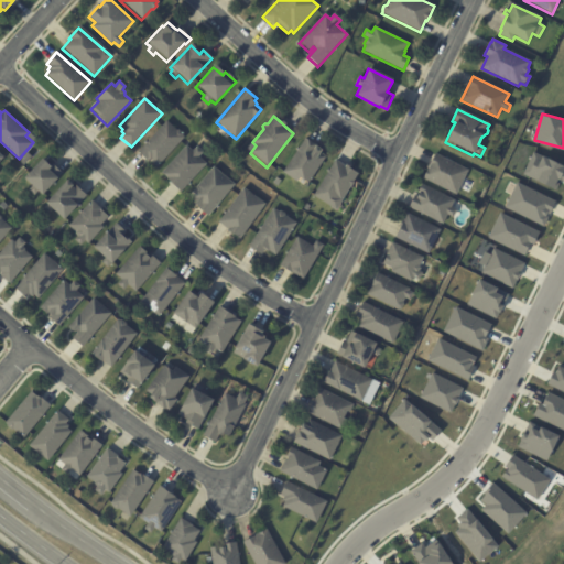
[(148,160),(147,160),(145,161),(137,153),(166,121),(176,131),(179,131),(183,136),(183,137),(184,138),(155,169),(148,160)]
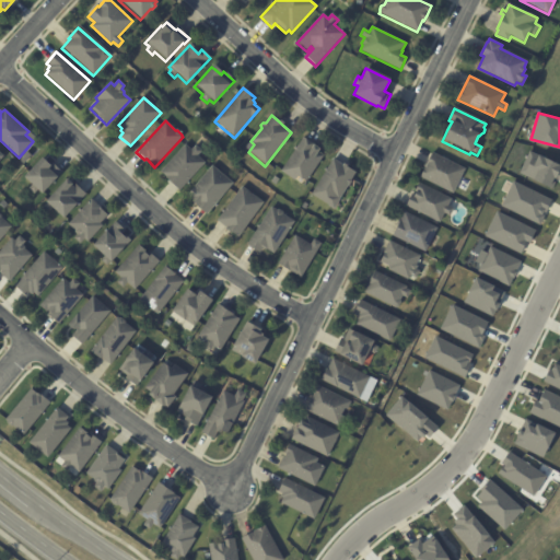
[(305,140),(313,144),(312,146),(317,150),(316,151),(323,156),(306,183),(296,176),(294,182),(280,172),(303,138),(305,140)]
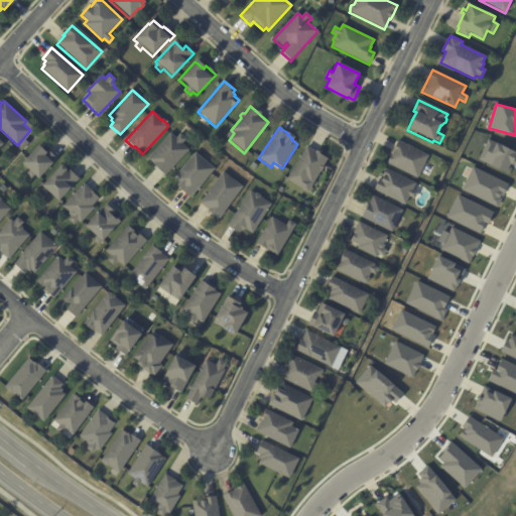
[(178,135),(179,134),(184,140),(180,144),(187,150),(164,176),(146,159),(169,134),(175,139),(178,135)]
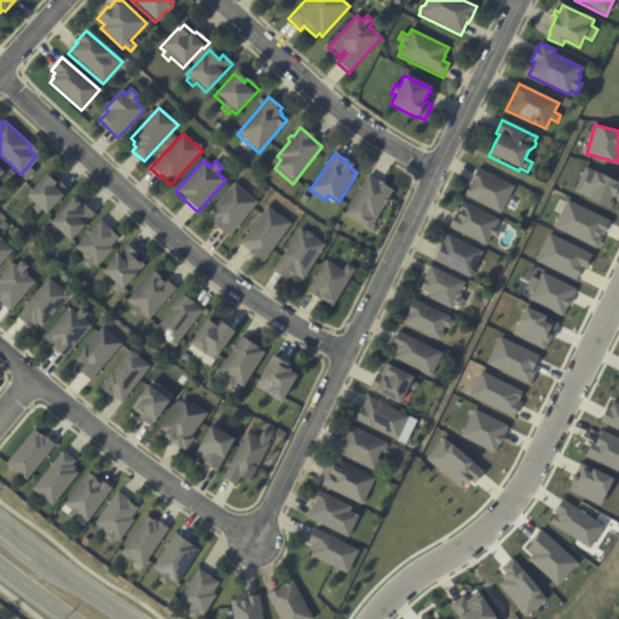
[(586,165),(618,179),(618,198),(617,198),(612,208),(574,190),(586,165)]
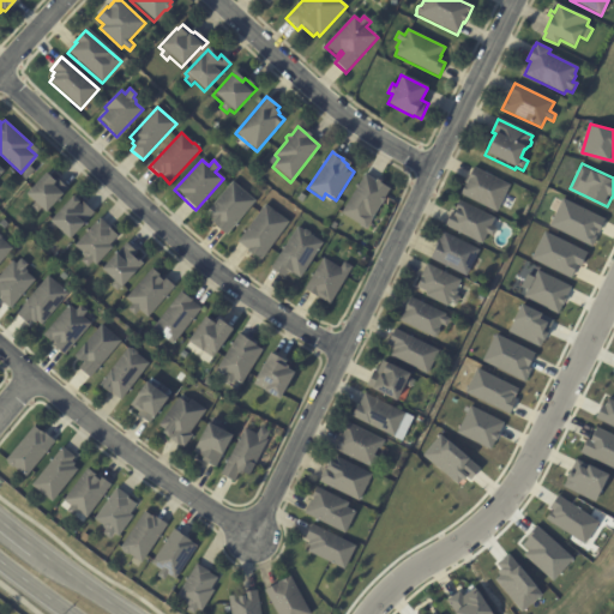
[(459,196),(473,168),(509,186),(495,212),(459,196)]
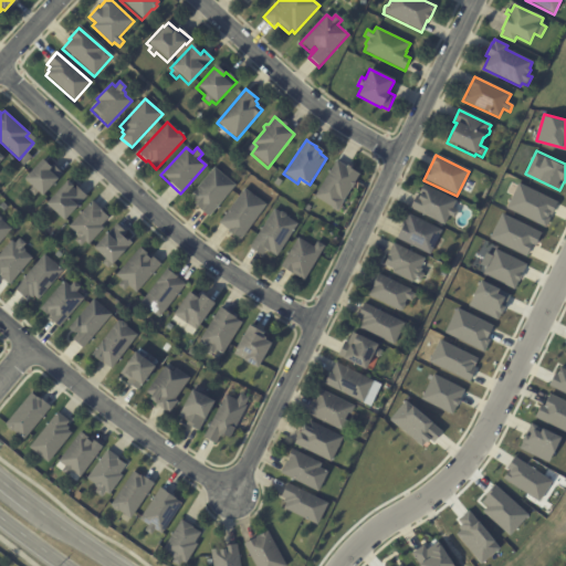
[(42,164),(49,170),(51,167),(61,176),(55,181),(40,198),(37,196),(33,198),(28,194),(31,190),(21,181),(39,161),(42,164)]
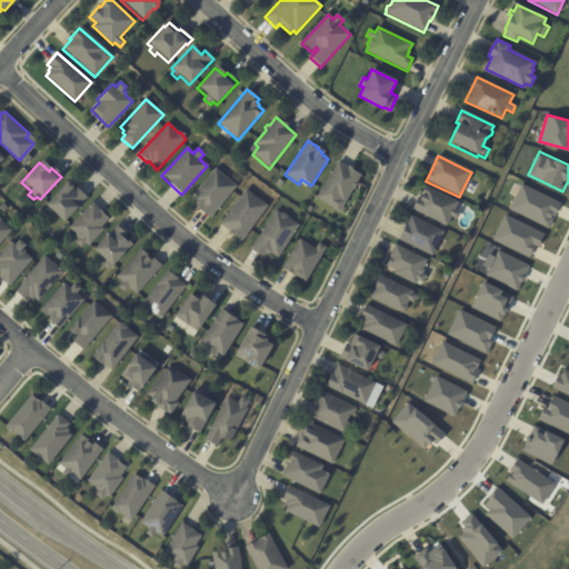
[(339,163),(347,169),(348,167),(351,169),(350,170),(360,177),(356,183),(357,186),(355,189),(352,189),(343,203),(343,205),(338,213),(315,199),(338,162),(339,163)]
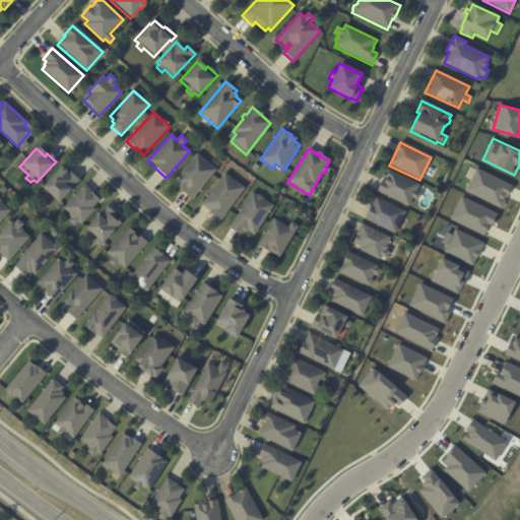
[(189,199),(176,188),(177,187),(173,183),(196,154),(215,171),(191,201),(189,199)]
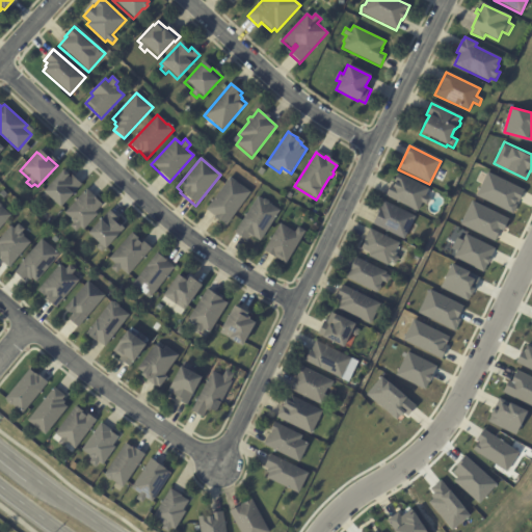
[(63,175),(70,180),(72,177),(81,186),(72,196),(71,195),(58,209),(48,201),(46,204),(40,197),(43,195),(41,193),(60,171),(63,175)]
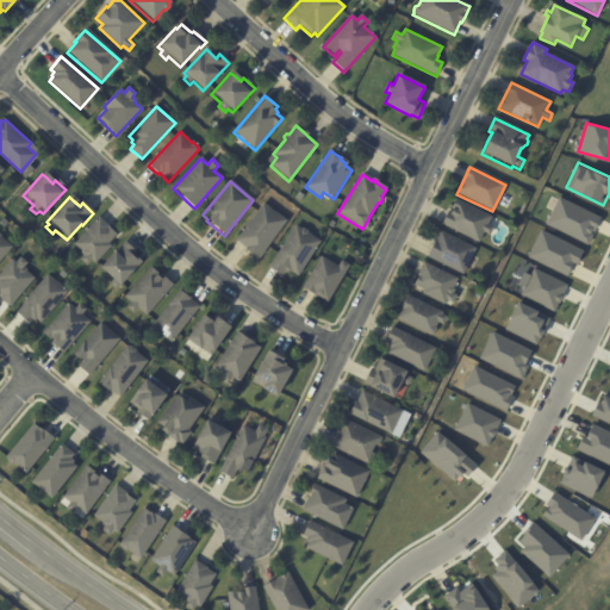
[(560,197),(603,217),(590,244),(547,224),(560,197)]
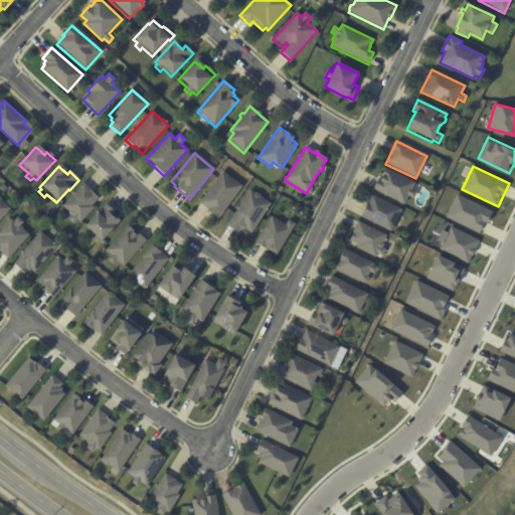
[(414,183),(411,190),(415,193),(412,200),(407,198),(403,205),(372,190),(379,176),(380,177),(384,168),(414,183)]
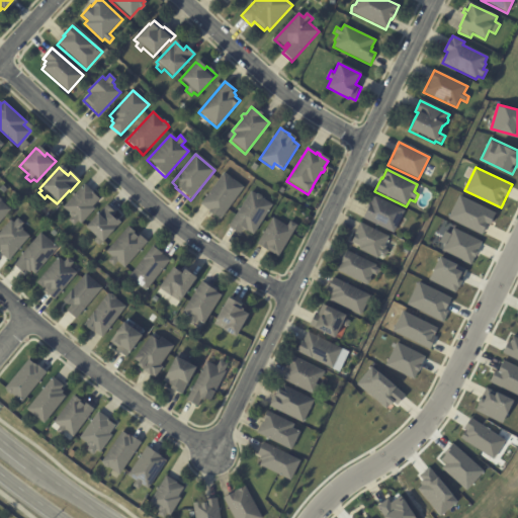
[(212,217),(207,212),(208,211),(199,204),(223,173),(243,188),(219,221),(212,217)]
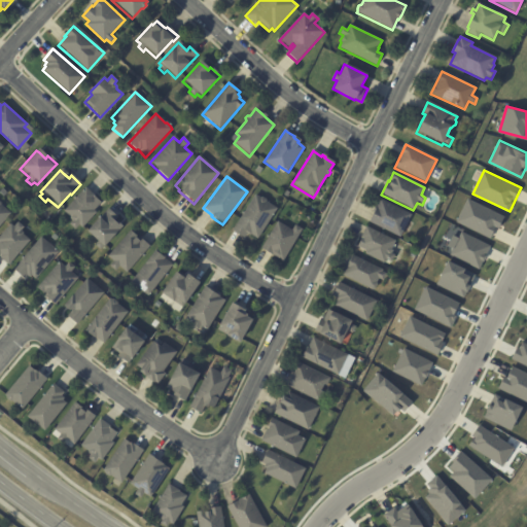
[(86,188),(95,196),(94,197),(101,203),(92,212),(95,214),(82,229),(79,225),(75,230),(70,224),(73,221),(70,218),(70,217),(64,211),(85,187),(86,188)]
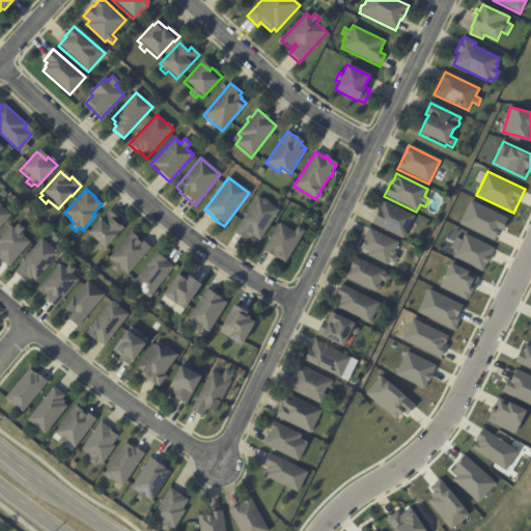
[(269,204),(278,211),(259,241),(249,233),(245,240),(234,232),(257,197),(262,200),(264,199),(268,201),(269,204)]
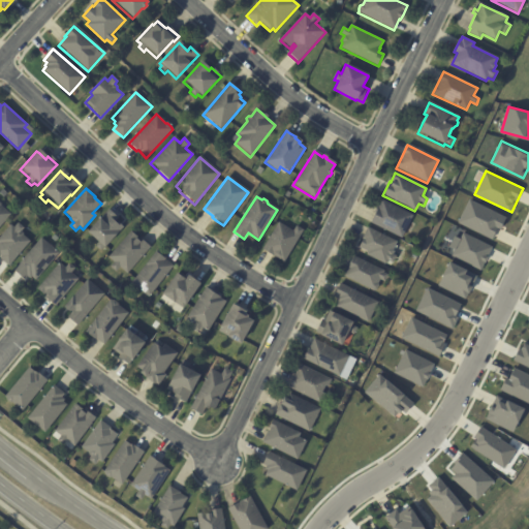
[(469,198),(509,217),(503,229),(498,227),(494,239),(459,222),(469,198)]
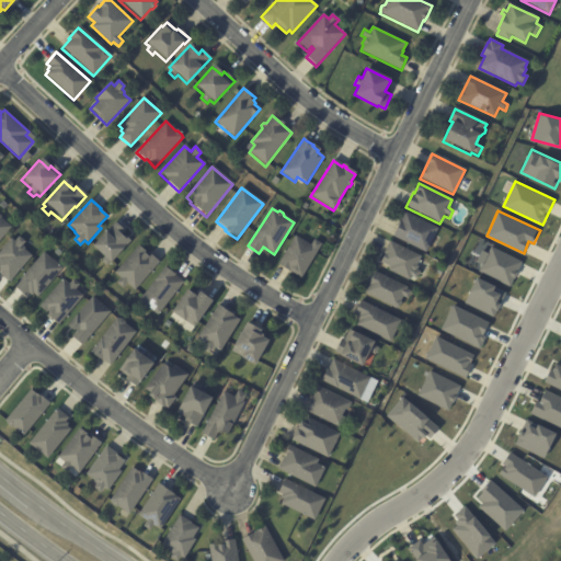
[(434,236),(425,253),(393,237),(400,224),(399,222),(401,219),(405,213),(438,229),(434,236)]
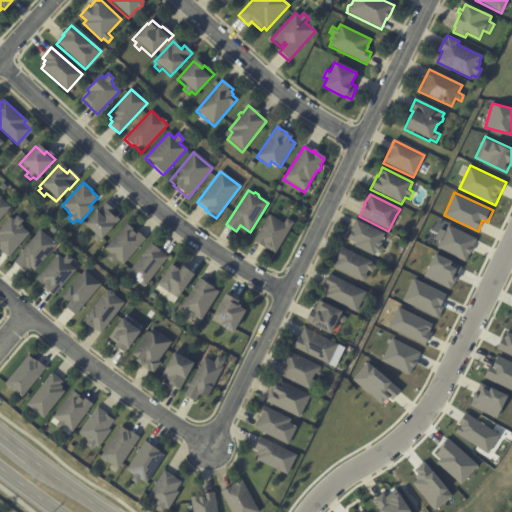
[(0,218),(0,197),(1,198),(1,199),(10,207),(0,218)]
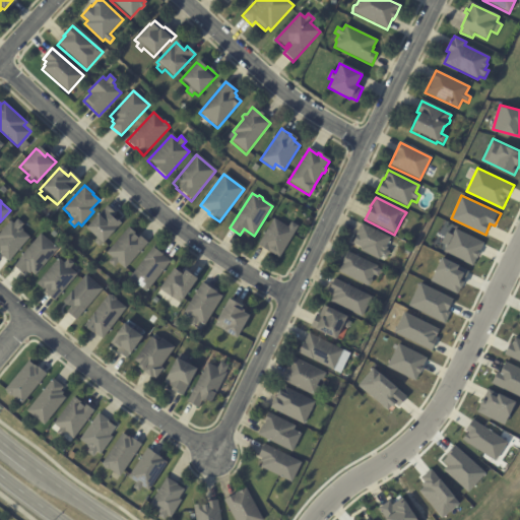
[(109,206),(118,214),(115,217),(121,223),(100,247),(94,242),(96,240),(84,229),(98,215),(99,216),(108,205),(109,206)]
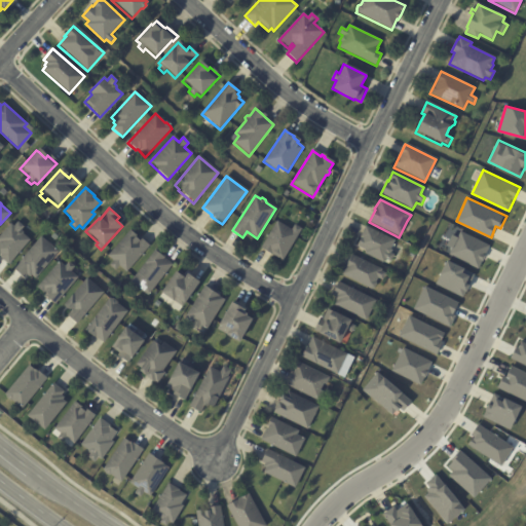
[(270,256),(260,249),(276,222),(292,230),(294,225),(301,229),(283,261),(271,255),(271,256),(270,256)]
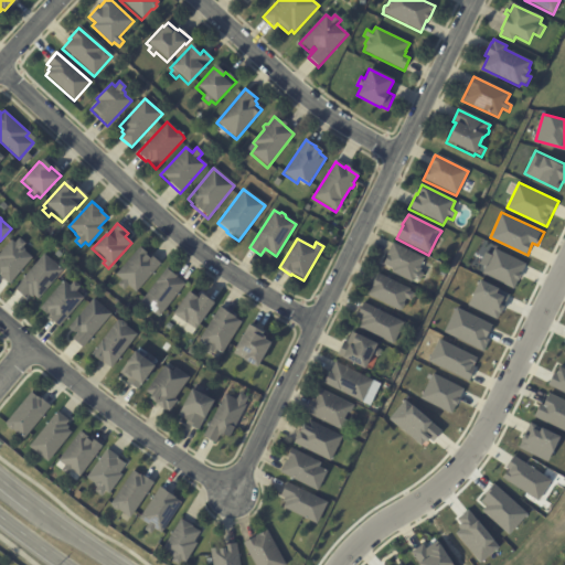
[(31,258),(8,285),(0,277),(0,252),(10,242),(13,245),(18,240),(24,245),(21,248),(23,251),(24,253),(31,258)]
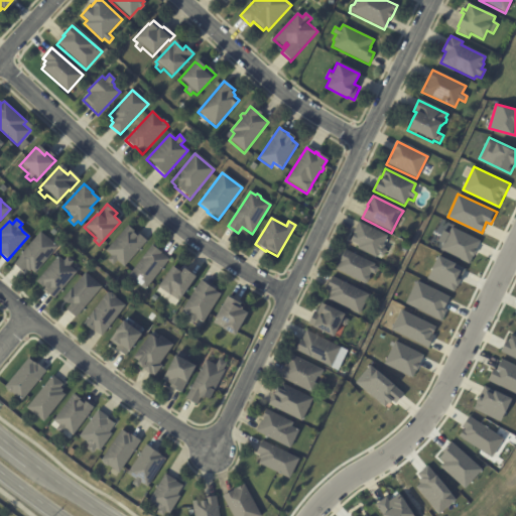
[(387,236),(383,243),(384,246),(383,248),(386,250),(383,257),(377,254),(376,258),(358,249),(359,246),(350,241),(355,233),(354,232),(359,222),(387,236)]
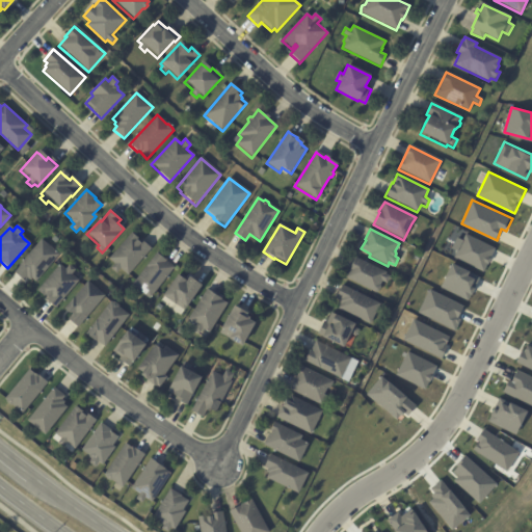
[(138,241),(139,242),(140,240),(151,249),(127,276),(118,270),(115,274),(109,269),(113,265),(107,260),(130,234),(138,241)]
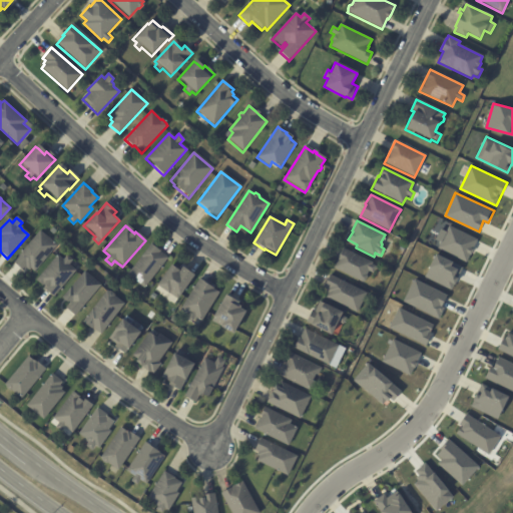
[(450,225),(479,239),(468,263),(439,248),(450,225)]
